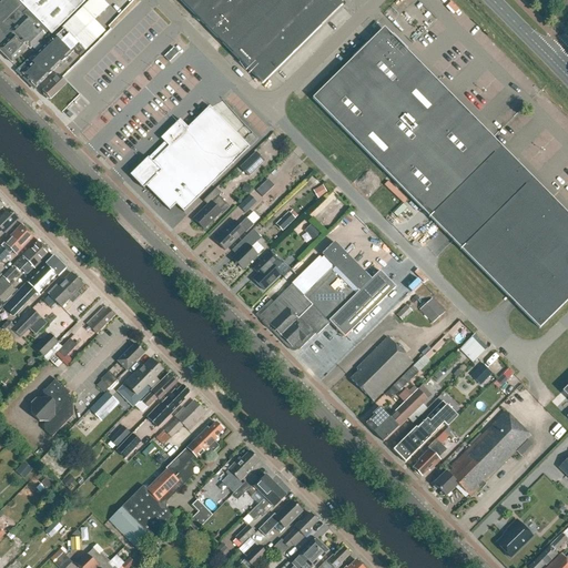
[(7,0),(0,7),(0,52),(11,64),(28,48),(30,50),(44,36),(48,31),(51,36),(75,11),(87,0),(7,0)]
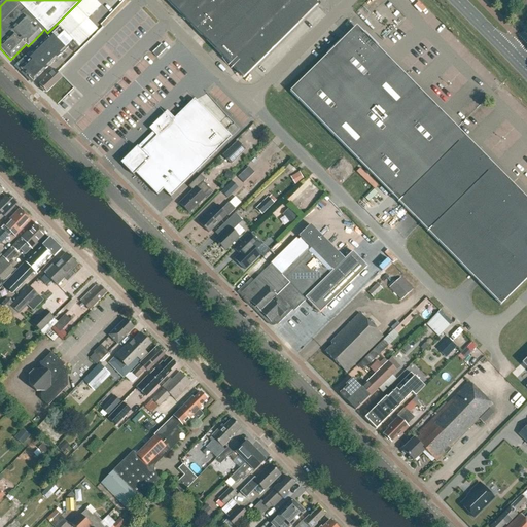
[(82,0),(75,7),(76,8),(54,31),(53,31),(45,37),(46,39),(28,57),(26,56),(16,65),(33,82),(69,48),(73,54),(97,30),(88,20),(101,6),(94,0),(82,0)]
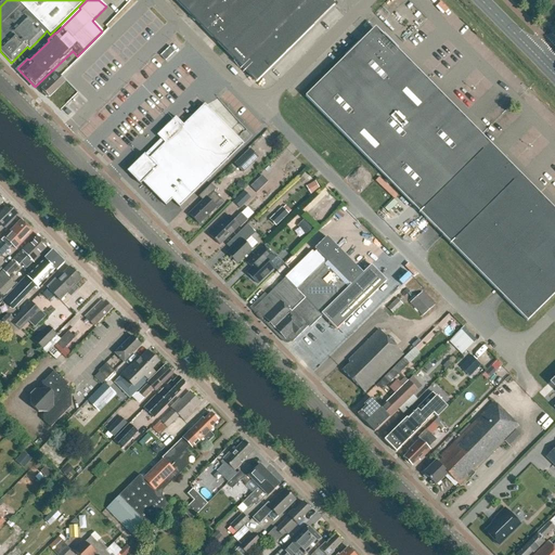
[(276,0),(175,0),(226,51),(276,0)]
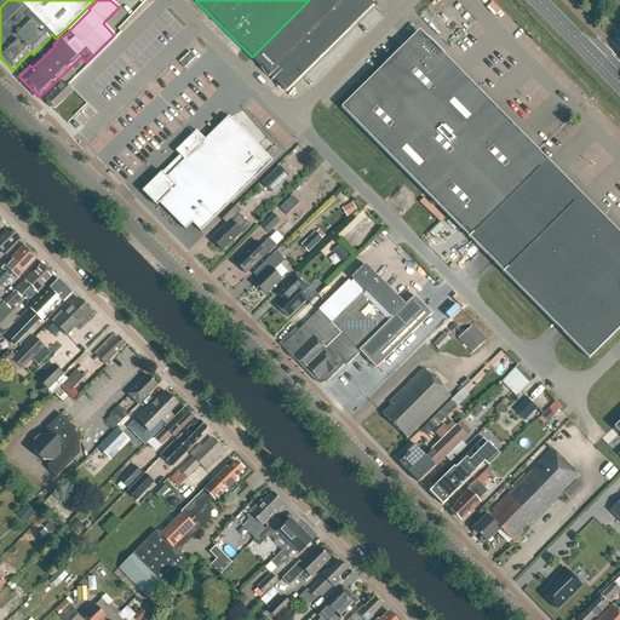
[(374,6),(368,0),(309,0),(252,57),(286,92),(374,6)]
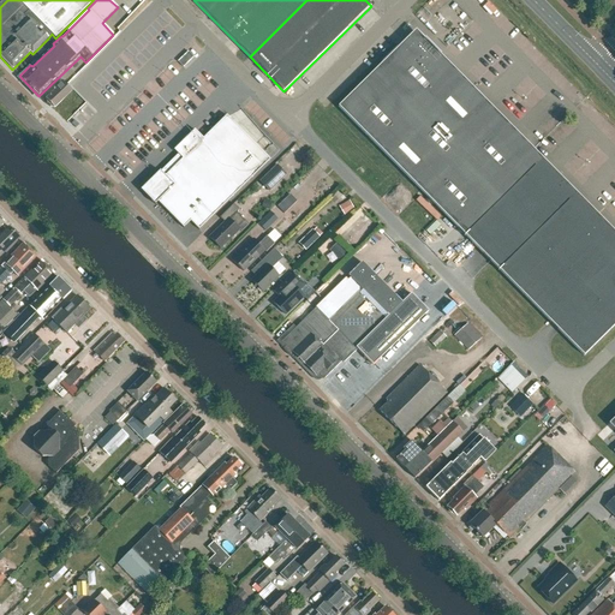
[(130,16),(117,29),(126,39),(139,25),(130,16)]
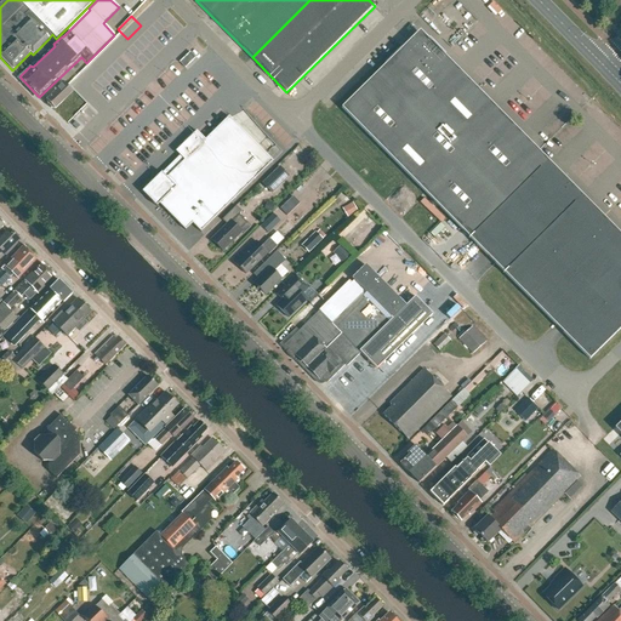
[(411,40),(341,108),(428,195),(497,127),(411,40)]
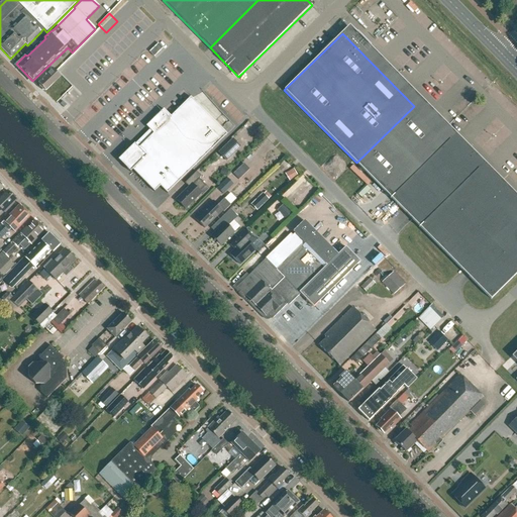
[(153,57),(163,48),(159,43),(149,53),(153,57)]
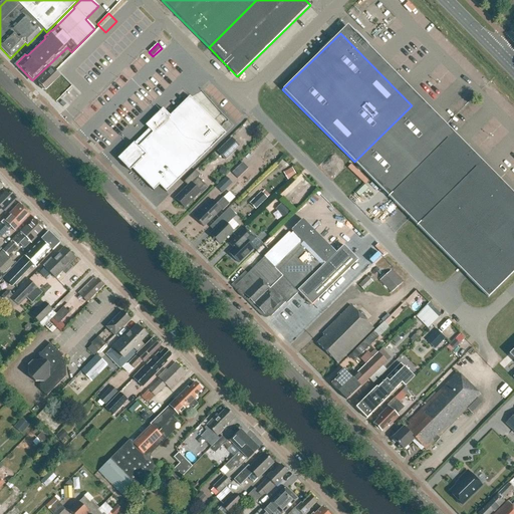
[(45,90),(70,67),(76,61),(70,56),(64,61),(54,71),(51,68),(44,75),(45,76),(38,83),(38,86),(42,90),(45,90)]
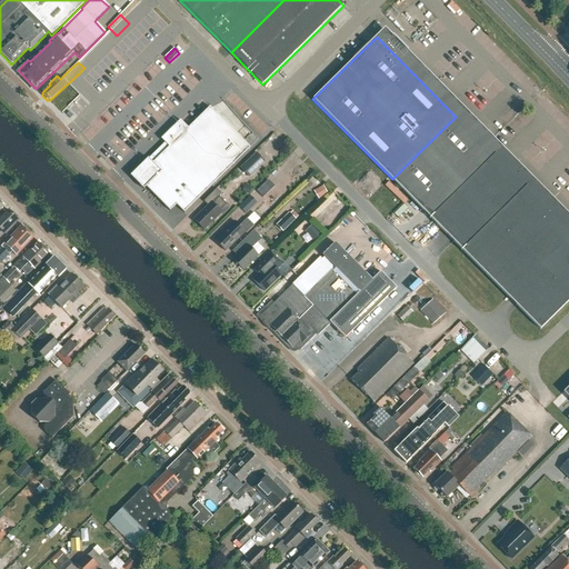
[(176,206),(183,213),(250,148),(210,107),(188,129),(180,121),(161,139),(169,148),(152,163),(148,159),(130,177),(143,190),(146,188),(170,211),(176,206)]
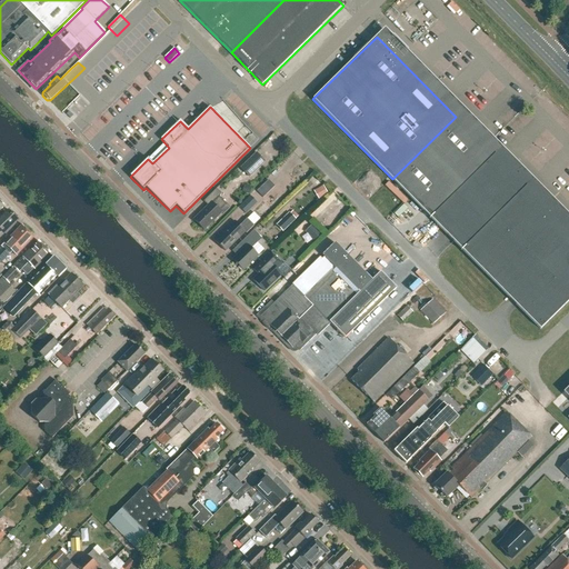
[(423,211),(487,148),(456,117),(392,179),(423,211)]
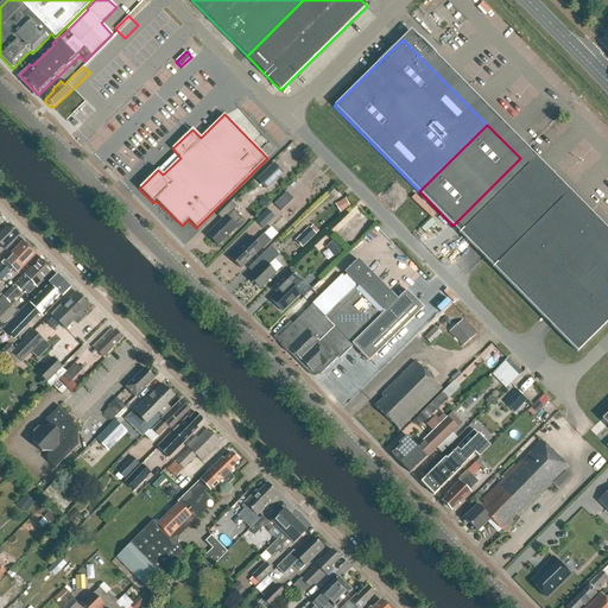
[(607,322),(607,247),(520,158),(453,226),(577,353),(607,322)]
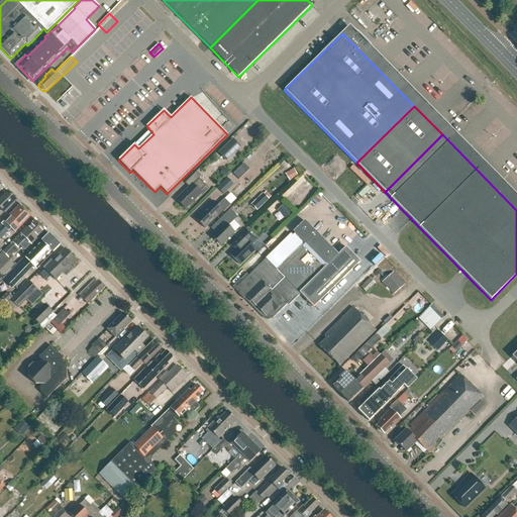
[(226,162),(240,147),(232,138),(218,152),(226,162)]
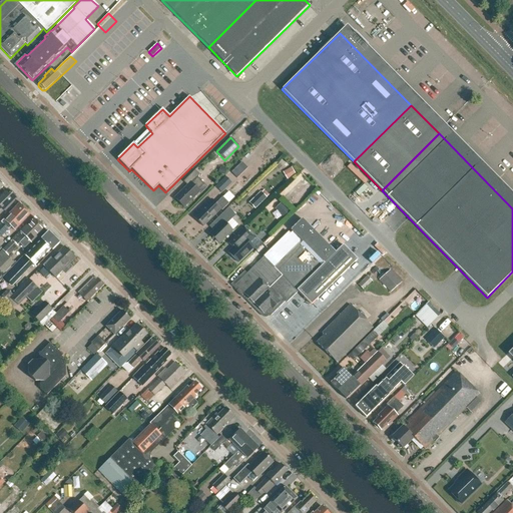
[(241,162),(231,172),(237,178),(247,168),(241,162)]
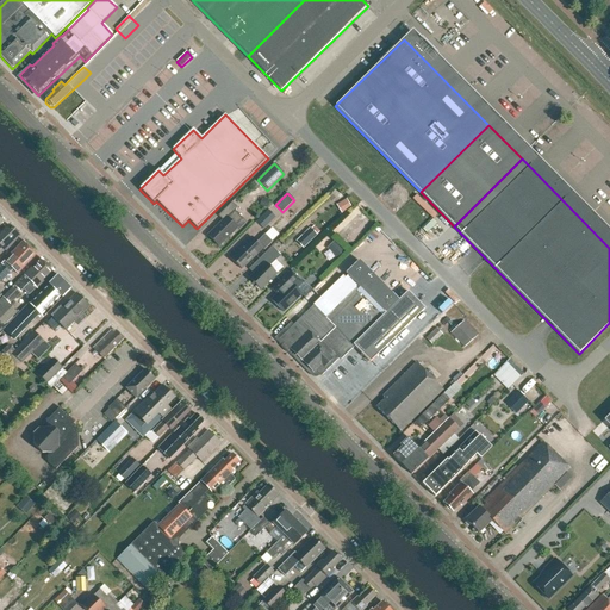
[(267,209),(269,201),(262,199),(260,206),(267,209)]
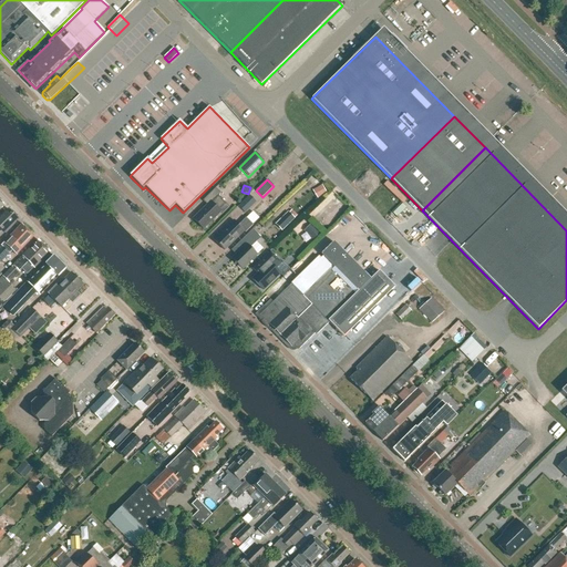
[(322,185),(316,188),(321,197),(327,193),(322,185)]
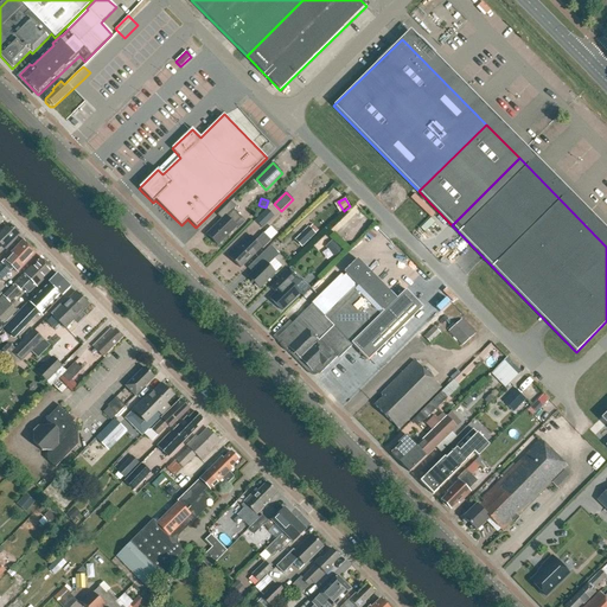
[(237,229),(244,222),(232,210),(235,208),(230,202),(216,215),(221,221),(206,235),(216,246),(235,227),(237,229)]
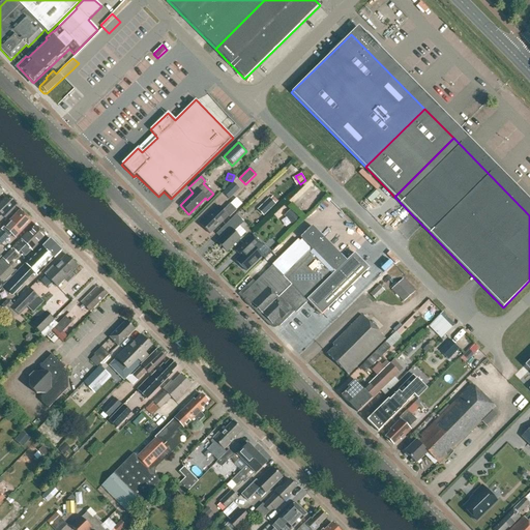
[(229,200),(239,189),(233,183),(223,193),(229,200)]
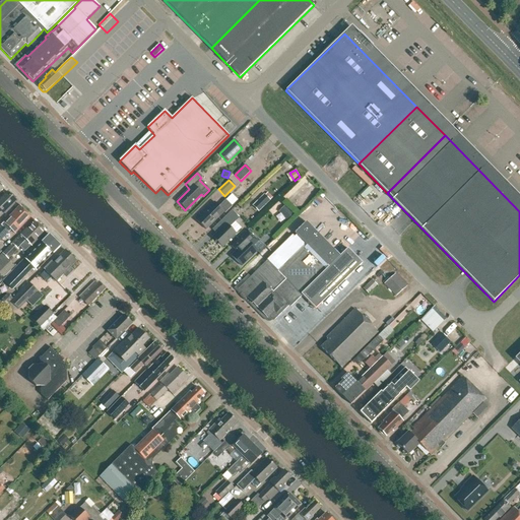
[(293,203),(299,208),(315,193),(309,187),(293,203)]
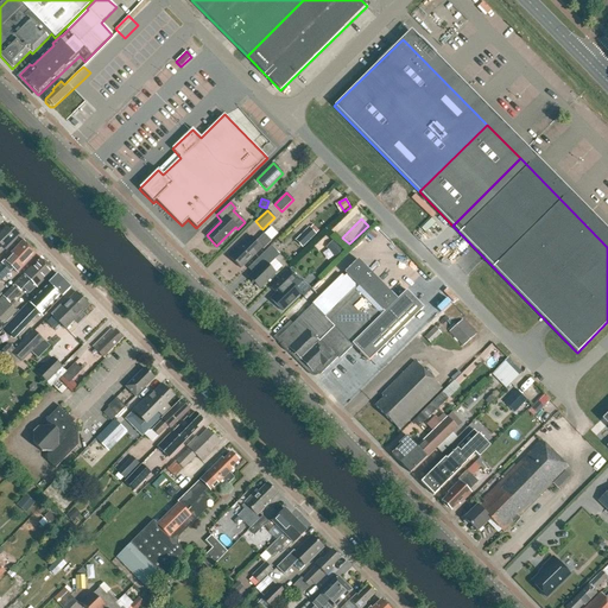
[(0,254),(19,235),(10,225),(0,233),(0,254)]
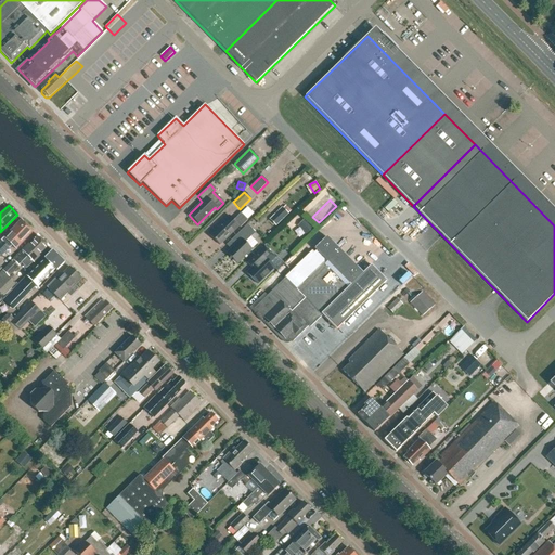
[(282,207),(269,220),(275,227),(288,215),(282,207)]
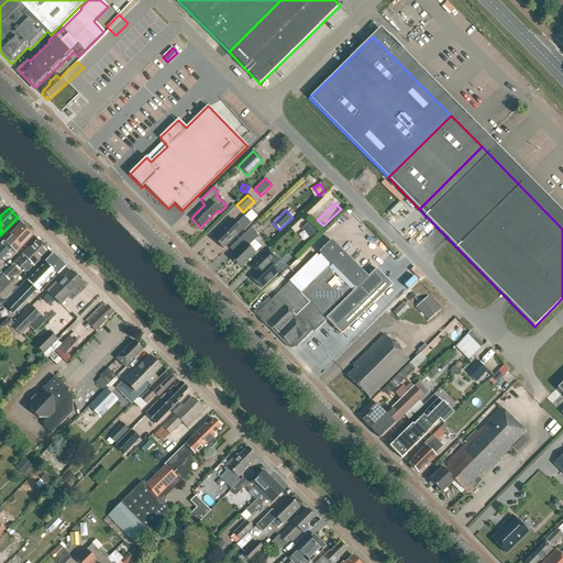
[(244,217),(236,224),(231,219),(211,239),(221,250),(241,230),(243,232),(251,223),(244,217)]
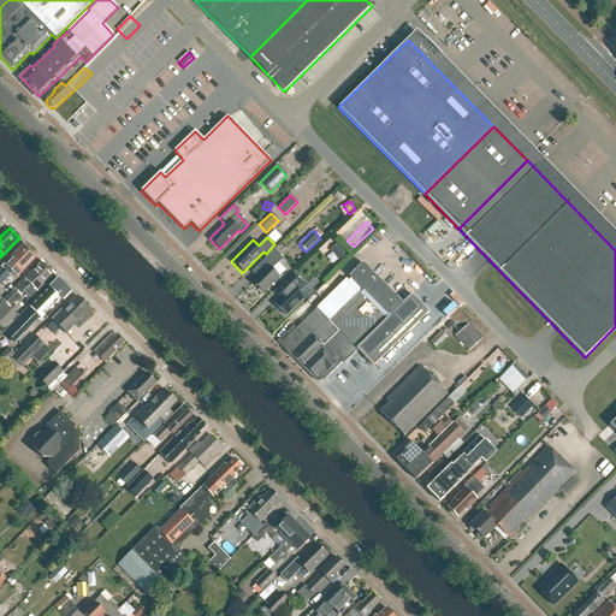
[(24,244),(5,265),(0,270),(0,285),(13,272),(18,277),(21,273),(22,274),(29,267),(28,266),(36,256),(24,244)]
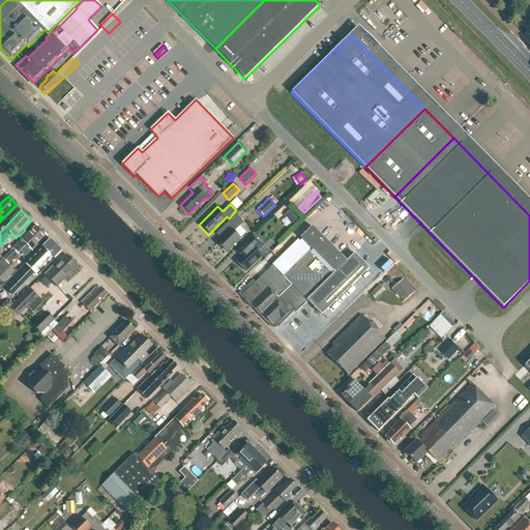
[(299,221),(290,210),(284,216),(293,226),(299,221)]
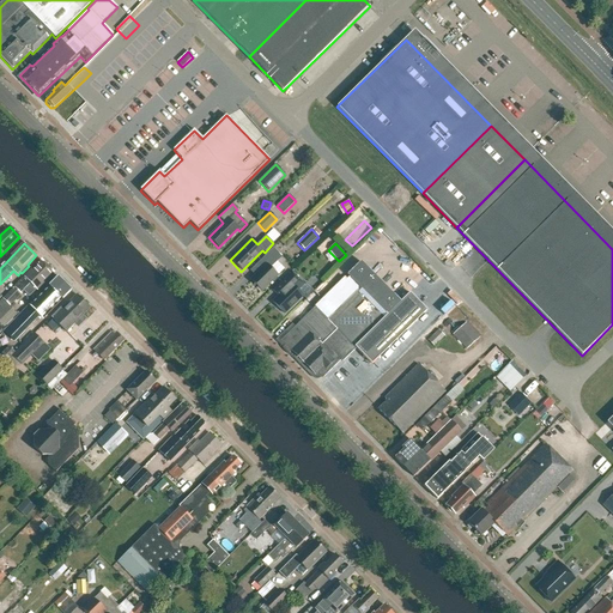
[(261,291),(275,277),(268,268),(275,262),(267,253),(256,263),(262,268),(249,280),(261,291)]
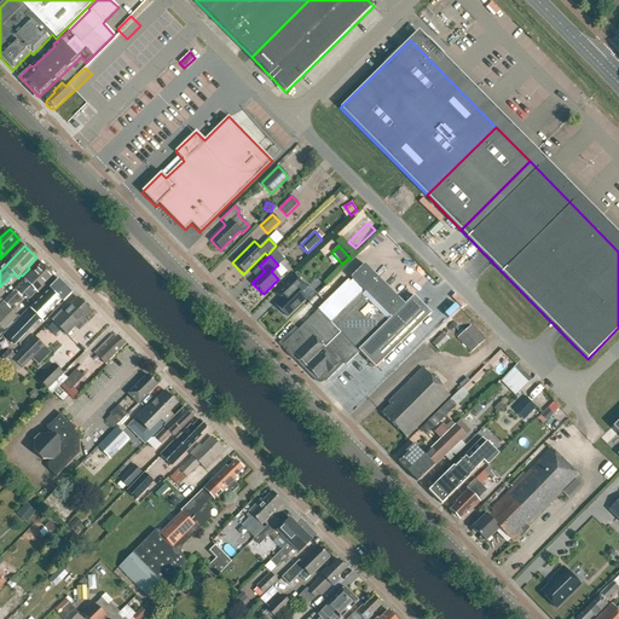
[(38,293),(55,276),(42,264),(3,302),(10,310),(22,298),(21,296),(23,294),(29,300),(38,293)]
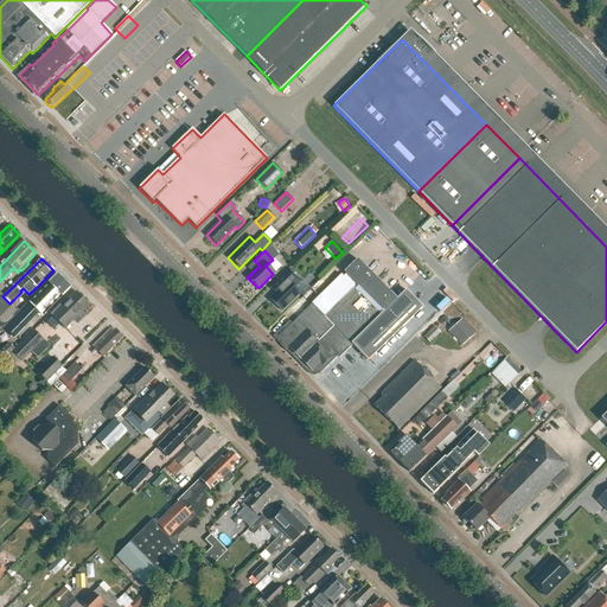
[(324,317),(312,304),(285,331),(285,330),(278,337),(311,372),(314,370),(319,375),(337,357),(339,358),(352,345),(351,344),(397,299),(357,259),(344,272),(357,285),(324,317)]
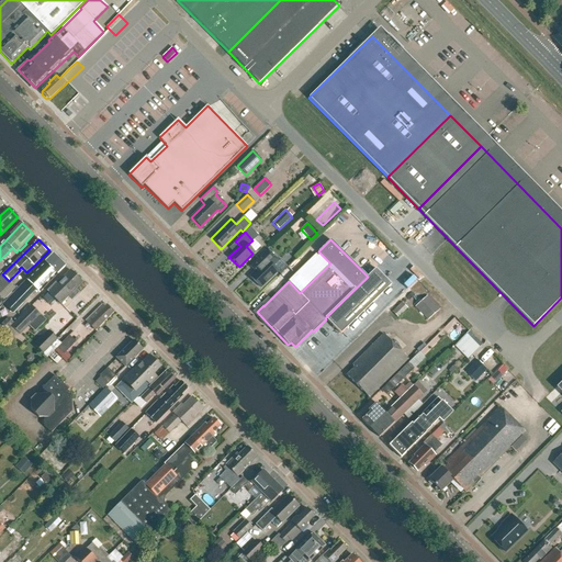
[(277,272),(272,268),(279,262),(276,259),(266,249),(256,260),(249,267),(255,272),(249,278),(260,289),(277,272)]
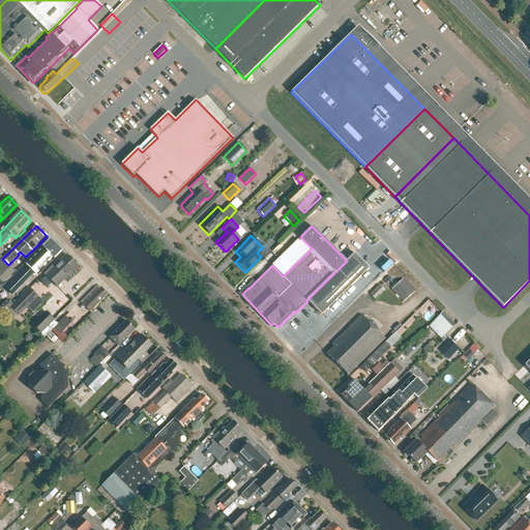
[(38,274),(62,252),(50,239),(20,270),(4,287),(11,295),(33,272),(36,275),(38,274)]
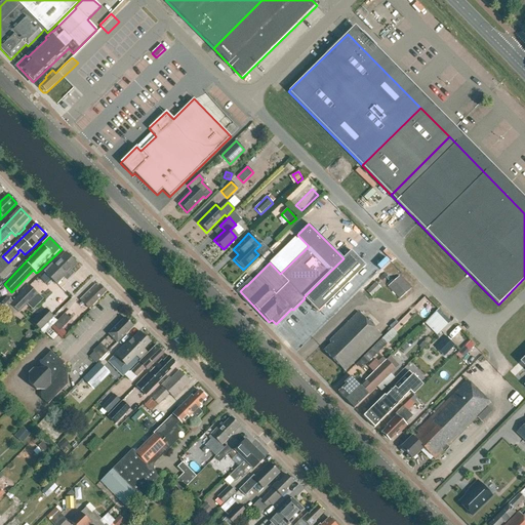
[(347,255),(357,266),(374,248),(364,238),(347,255)]
